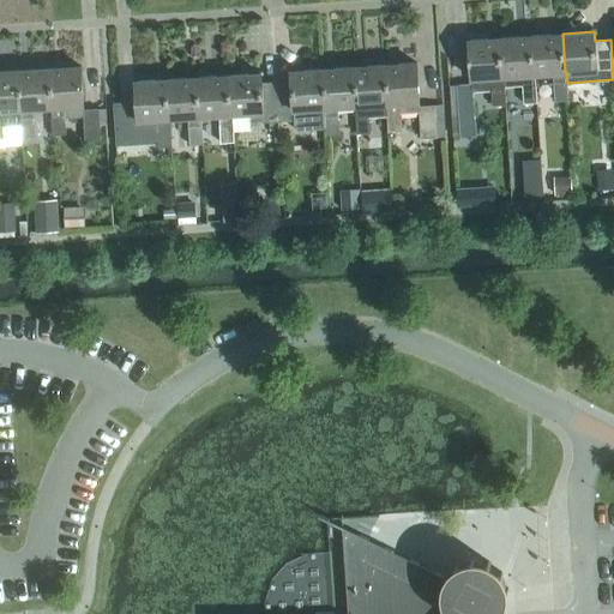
[(565,72),(563,34),(531,36),(534,74),(535,74),(553,73),(554,101),(567,100),(567,83),(566,72),(565,72)]
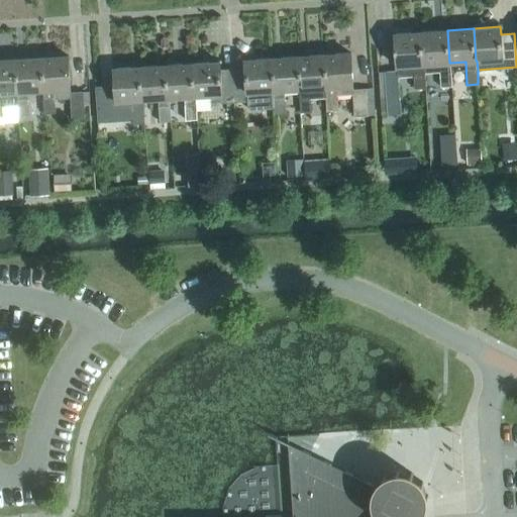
[(449,63),(447,30),(421,32),(423,65),(424,64),(425,73),(439,72),(440,87),(452,86),(450,63),(449,63)]
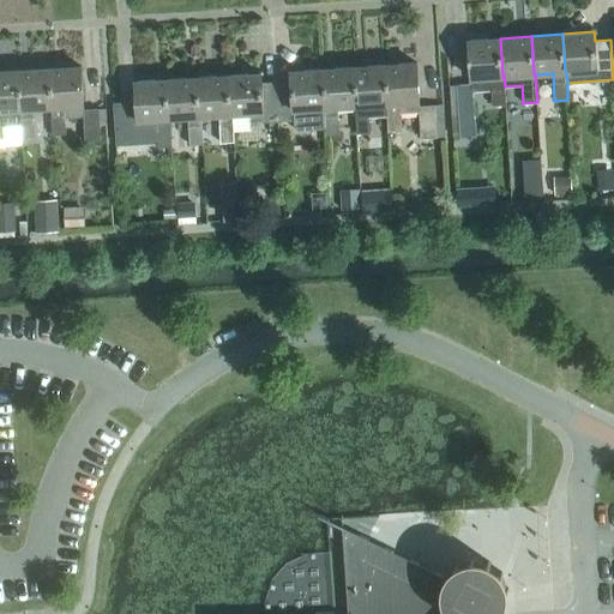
[(503,77),(500,38),(469,40),(471,78),(491,77),(493,106),(506,104),(505,86),(504,76),(503,77)]
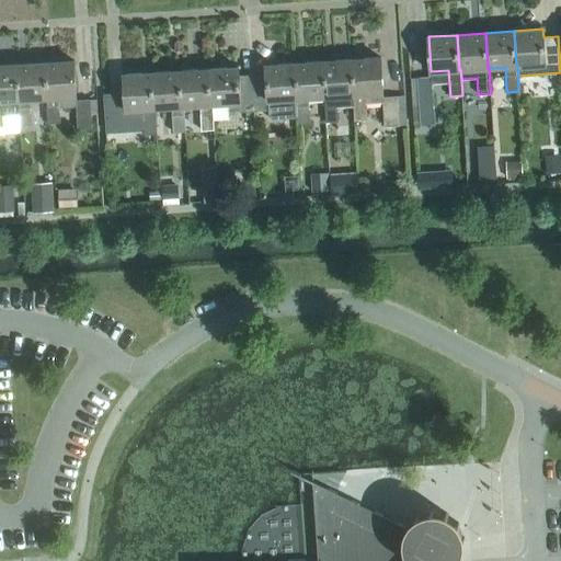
[(380,57),(352,59),(354,94),(355,119),(367,119),(366,103),(382,102),(385,126),(399,125),(397,99),(397,95),(384,96),(380,57)]
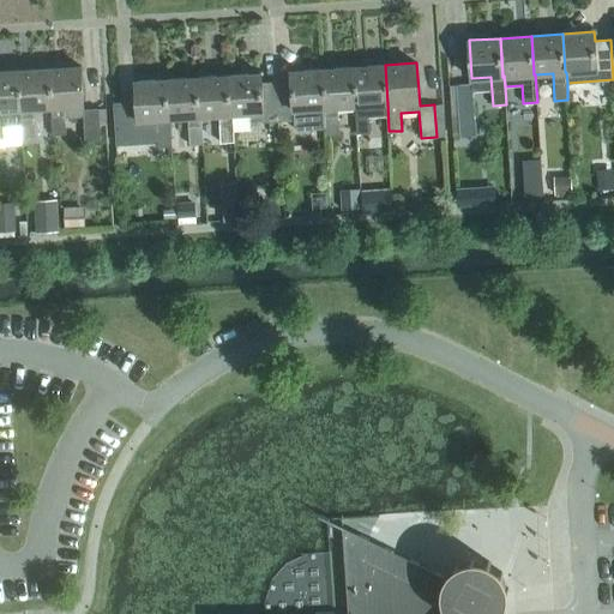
[(387,103),(385,65),(354,67),(356,106),(357,133),(371,132),(369,104),(387,103)]
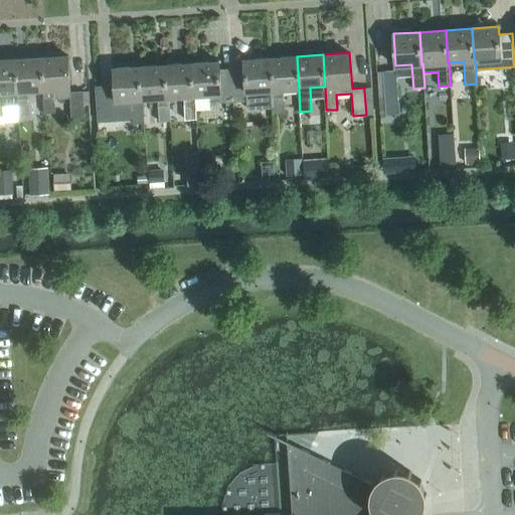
[(70,92),(67,55),(41,57),(43,90),(42,90),(44,113),(55,113),(54,98),(70,97),(71,119),(84,118),(83,91),(70,92)]
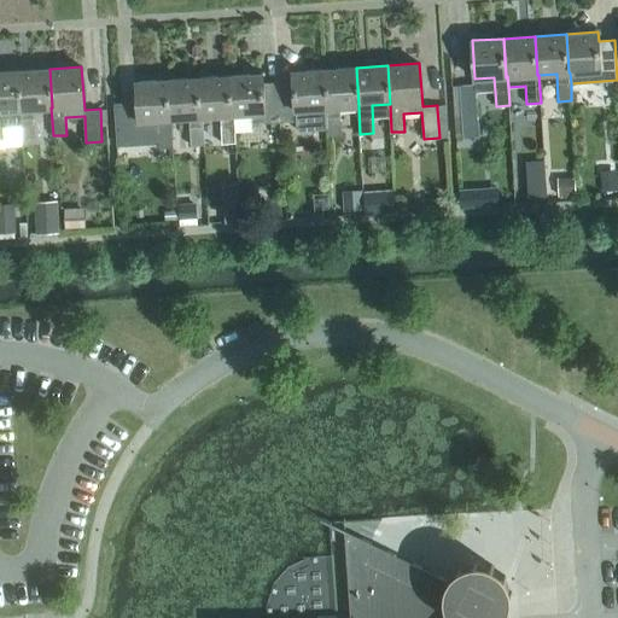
[(359,106),(356,68),(325,70),(327,108),(328,128),(328,136),(342,135),(340,108),(359,106)]
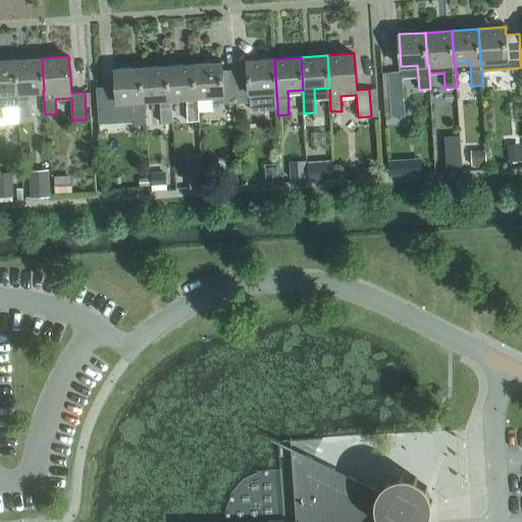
[(44,91),(42,58),(15,60),(17,93),(18,116),(30,115),(29,92),(43,91),(44,91)]
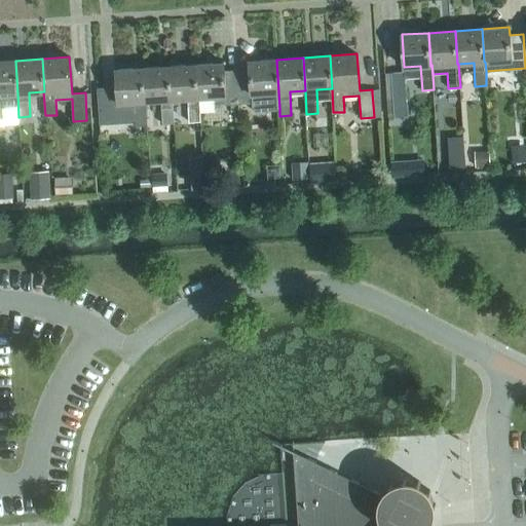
[(278,91),(276,60),(249,61),(250,69),(237,70),(239,104),(254,103),(254,111),(277,110),(277,109),(279,109),(278,91)]
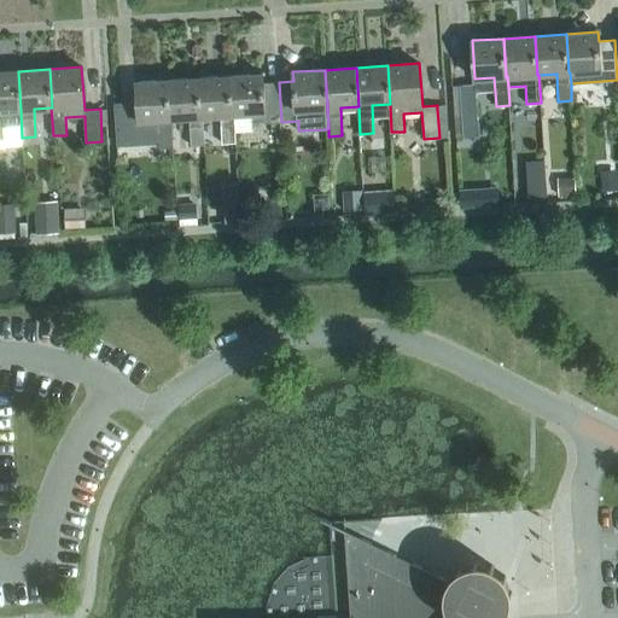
[(21,110),(18,71),(0,71),(0,139),(4,139),(3,111),(21,110)]
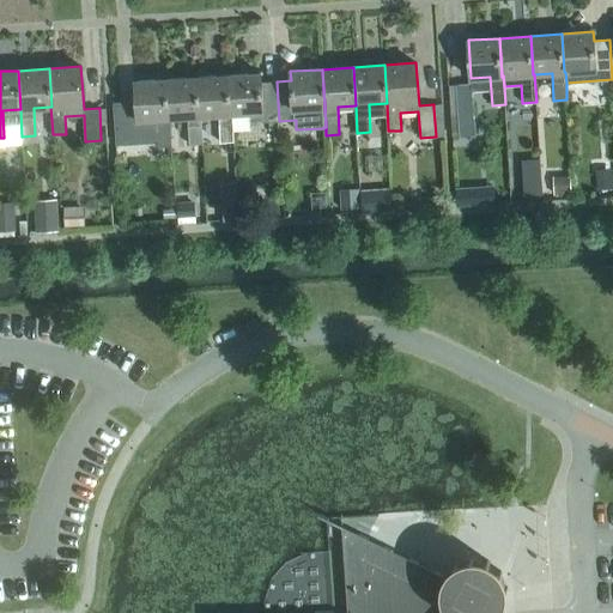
[(279,121),(277,82),(261,83),(261,73),(229,76),(231,114),(232,114),(249,113),(250,123),(279,121)]
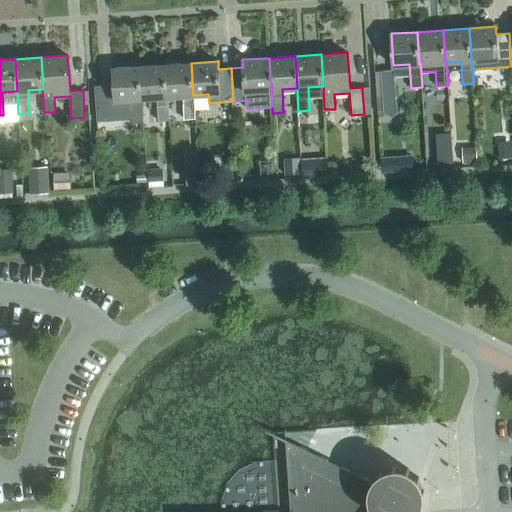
[(193,95),(191,63),(165,64),(167,96),(168,96),(183,95),(184,119),(195,118),(194,95),(193,95)]
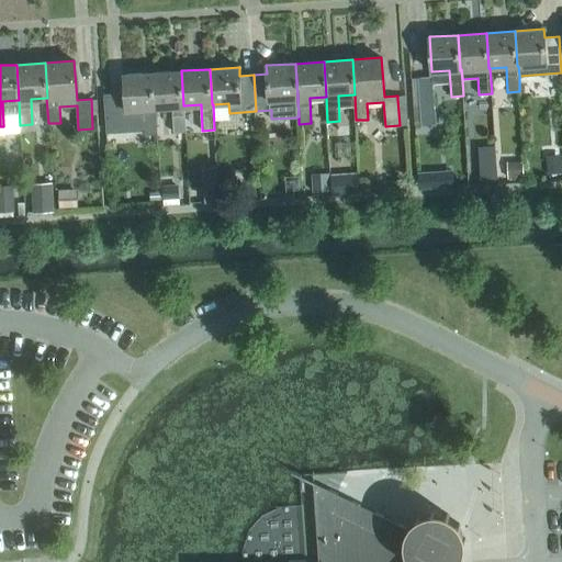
[(183,105),(181,70),(153,72),(155,108),(156,108),(172,107),(173,132),(186,132),(184,105),(183,105)]
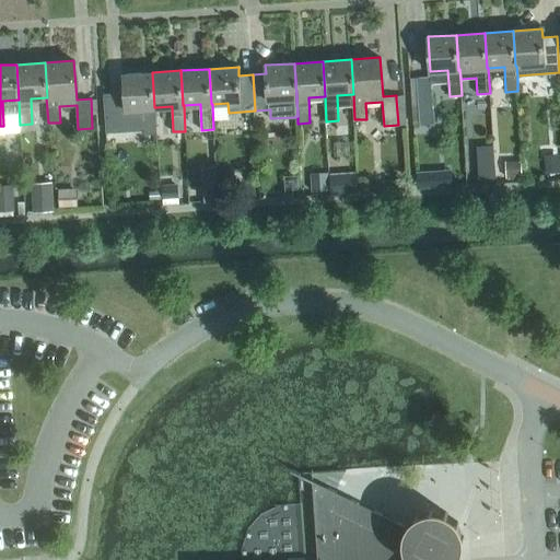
[(154,107),(152,72),(124,74),(126,109),(143,108),(144,133),(158,132),(155,107),(154,107)]
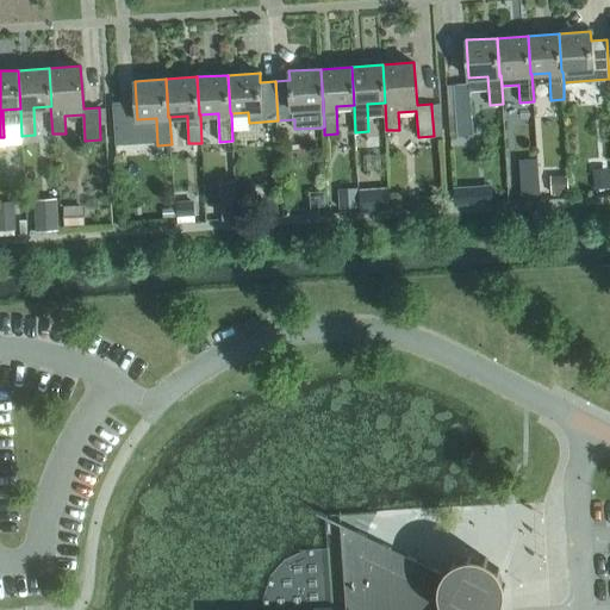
[(473,134),(470,82),(447,85),(449,136),(473,134)]
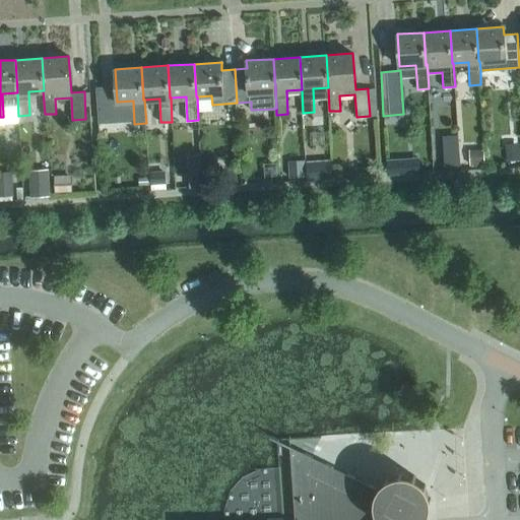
[(376,116),(375,88),(368,88),(368,91),(370,116),(376,116)]
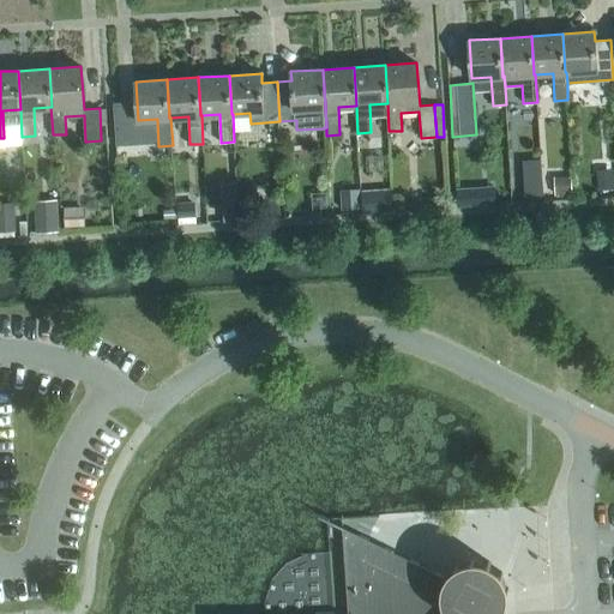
[(140,157),(139,125),(122,125),(125,157),(140,157)]
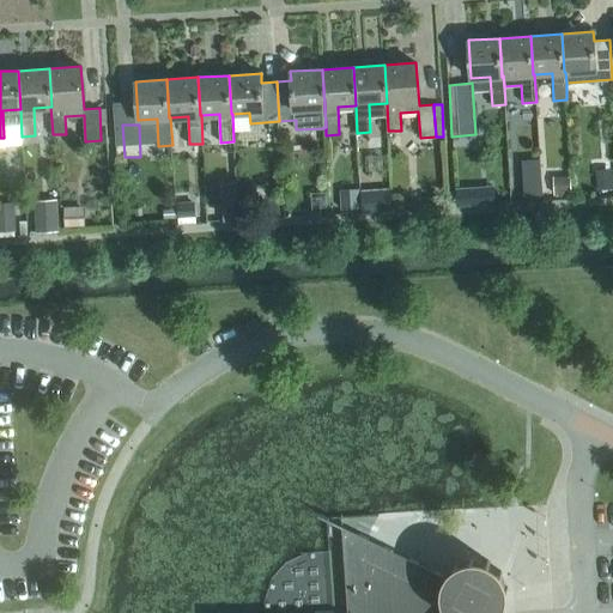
[(596,193),(608,192),(607,173),(595,174),(596,193)]
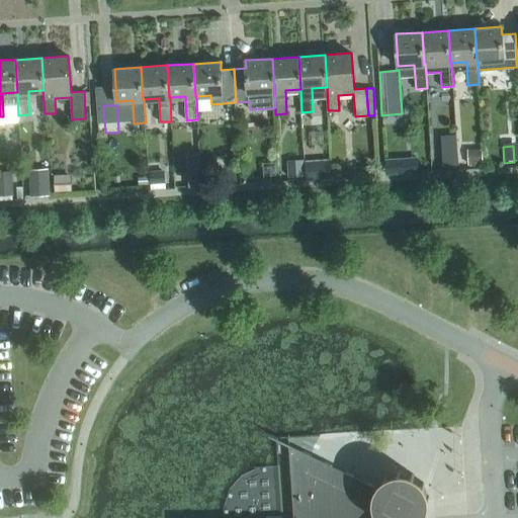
[(482,151),(467,151),(468,166),(483,165),(482,151)]
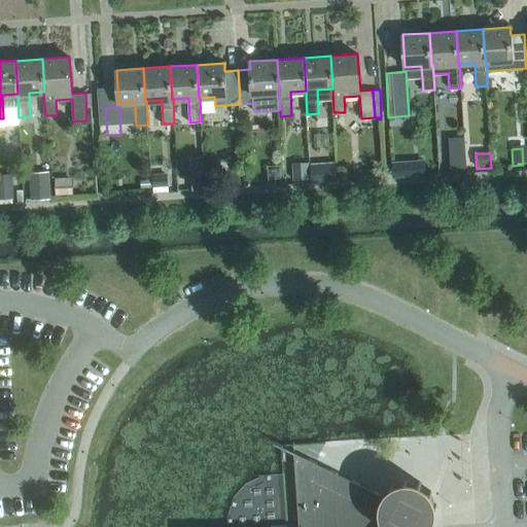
[(466,167),(465,154),(450,156),(451,169),(466,167)]
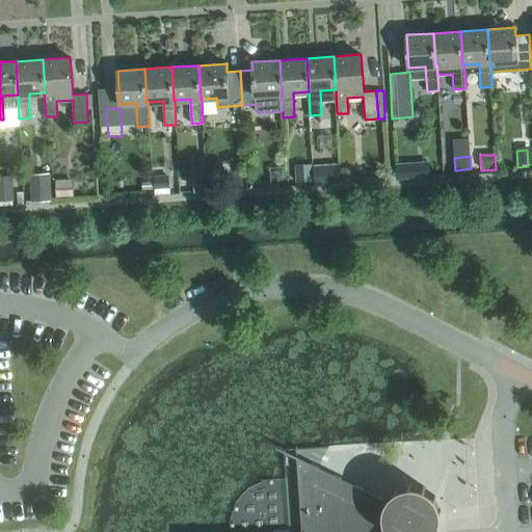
[(340,183),(339,162),(313,164),(314,184),(340,183)]
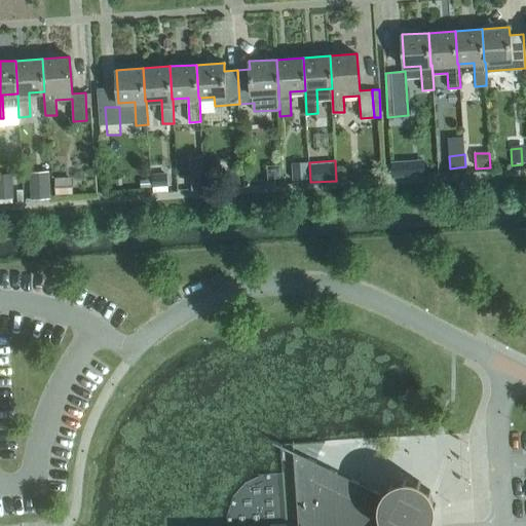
[(390,161),(391,177),(406,176),(405,160),(390,161)]
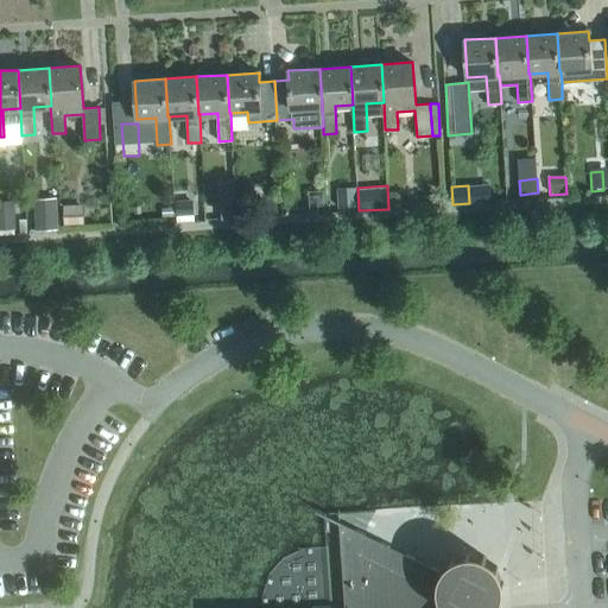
[(356,188),(337,189),(339,208),(358,207),(356,188)]
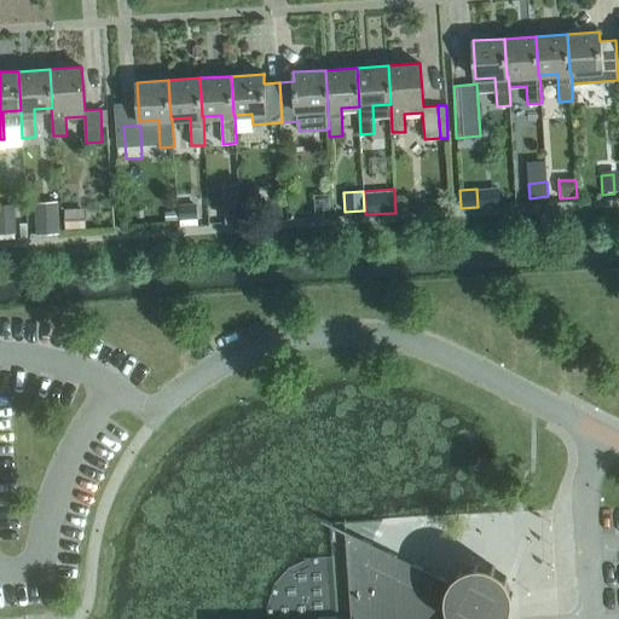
[(330,194),(314,195),(316,217),(331,215),(330,194)]
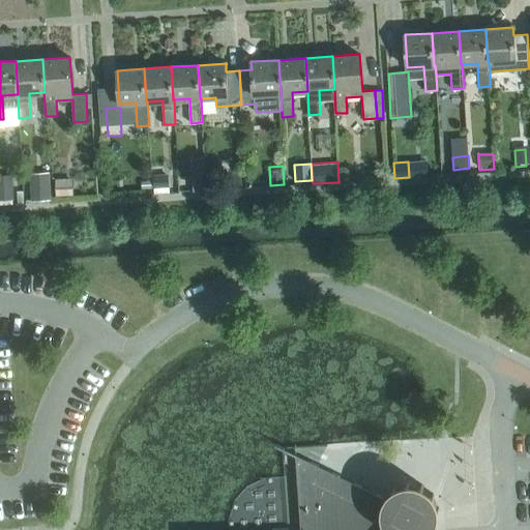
[(51,199),(50,172),(29,173),(31,200),(51,199)]
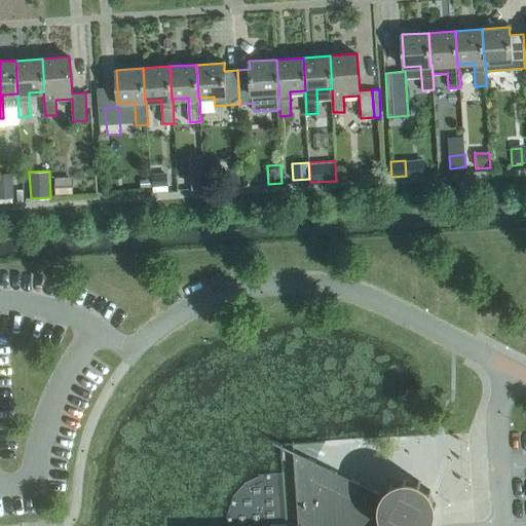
[(164,174),(151,174),(151,187),(164,186),(164,174)]
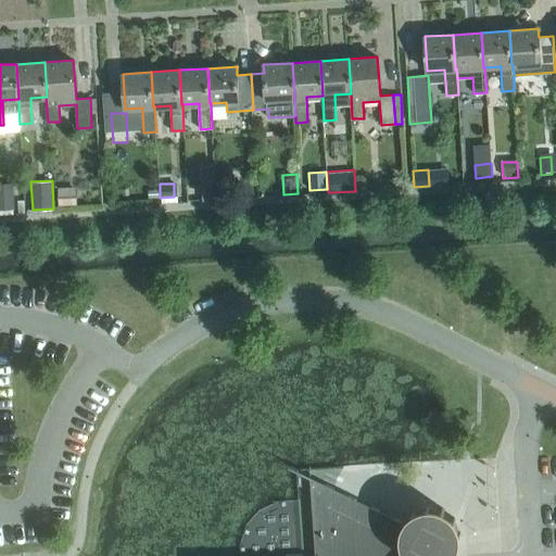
[(216,199),(215,184),(201,185),(202,200),(216,199)]
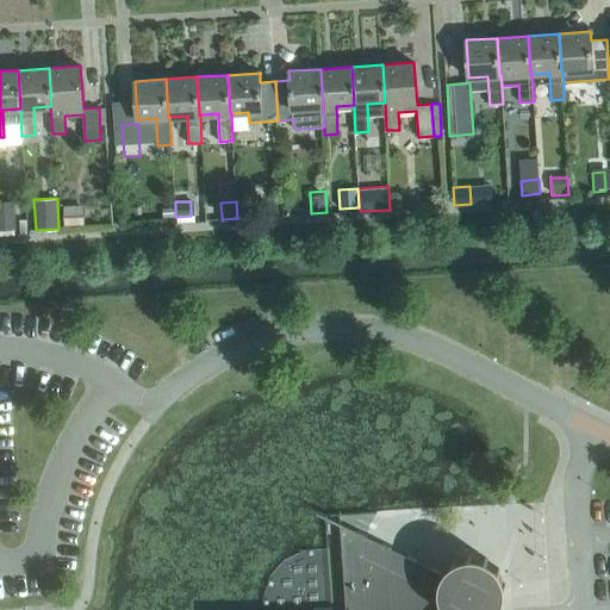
[(13,204),(0,204),(0,231),(14,231),(13,204)]
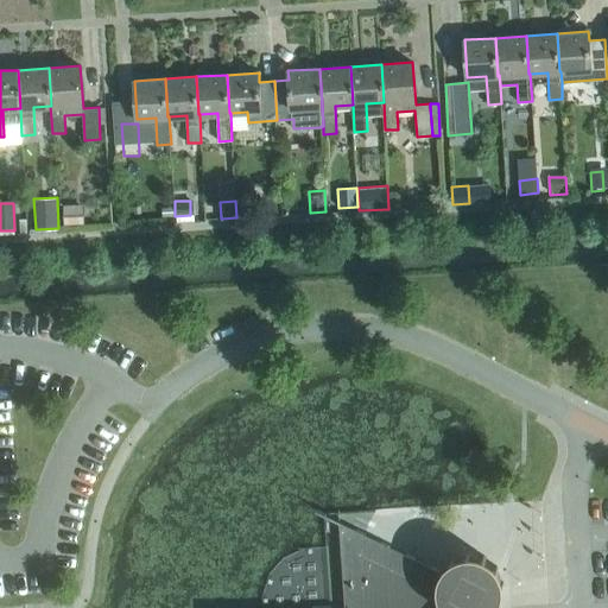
[(173,216),(173,207),(162,208),(163,216),(173,216)]
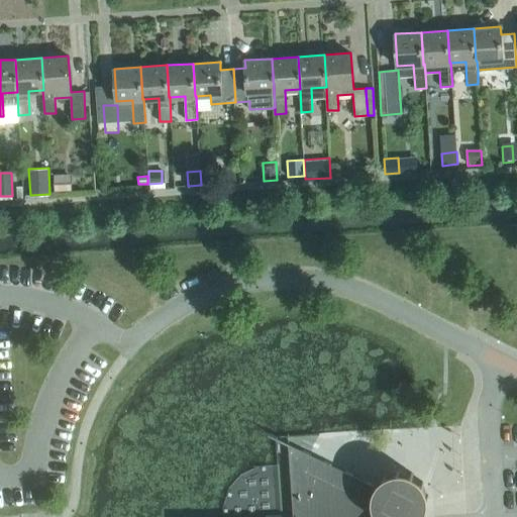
[(71,178),(55,179),(55,191),(71,191),(71,178)]
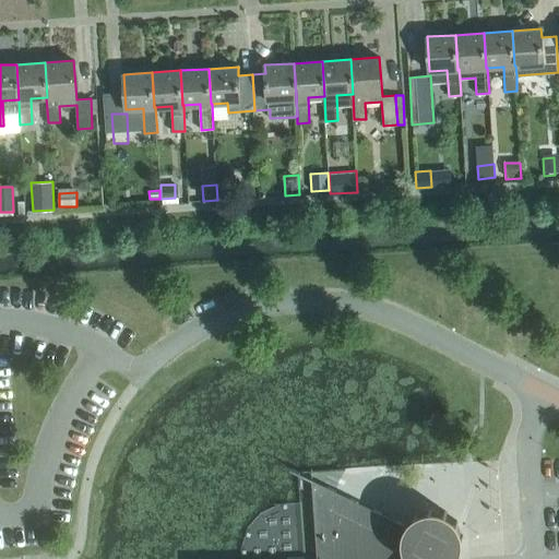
[(454,558),(459,554),(460,551),(463,538),(462,535),(459,523),(456,521),(447,512),(444,511),(431,509),(428,509),(416,513),(414,514),(405,524),(405,525),(289,468),(289,470),(311,480),(317,558),(454,558)]
